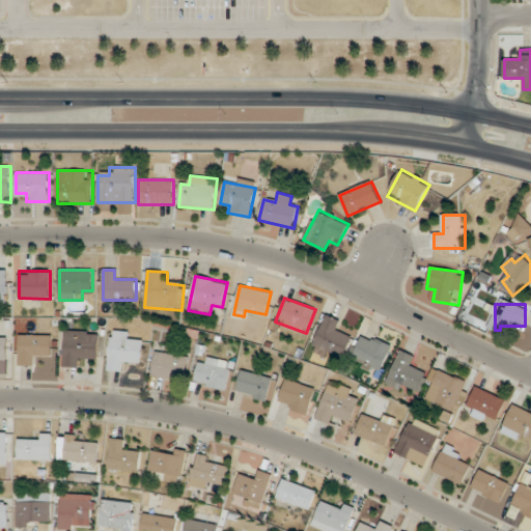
[(341,362),(353,338),(339,331),(343,323),(328,315),(312,348),(341,362)]
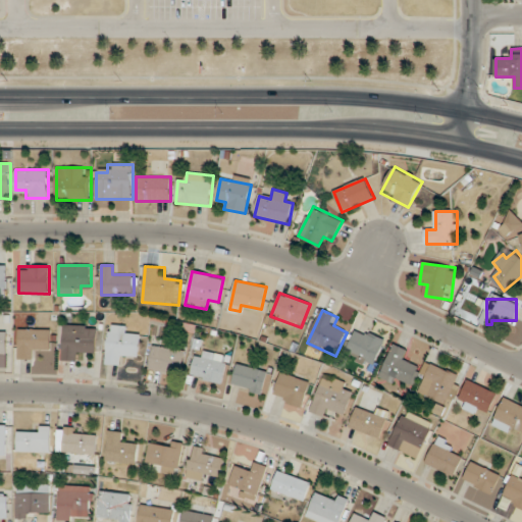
[(79,361),(79,353),(97,353),(97,325),(63,325),(63,361),(79,361)]
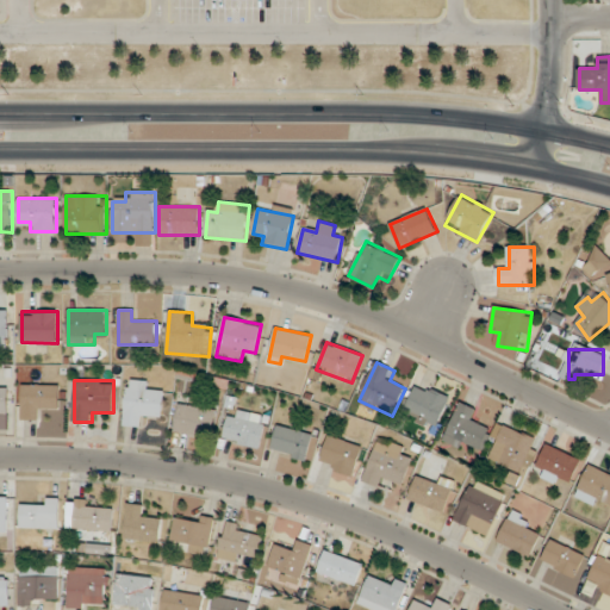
[(154,381),(128,380),(124,425),(148,428),(148,417),(163,418),(165,394),(153,394),(154,381)]
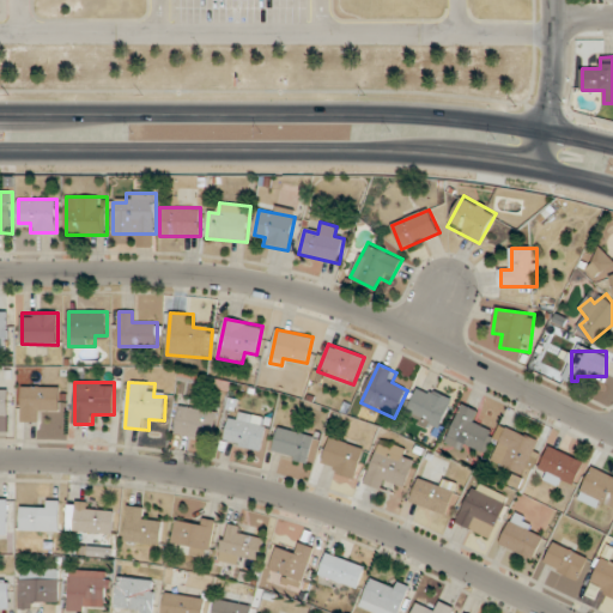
[(407,414),(439,429),(454,399),(420,384),(407,414)]
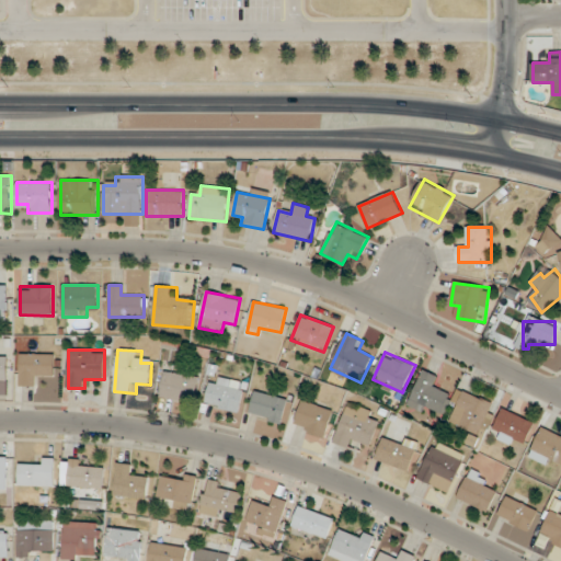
[(55,376),(55,354),(20,354),(20,386),(33,386),(33,376),(55,376)]
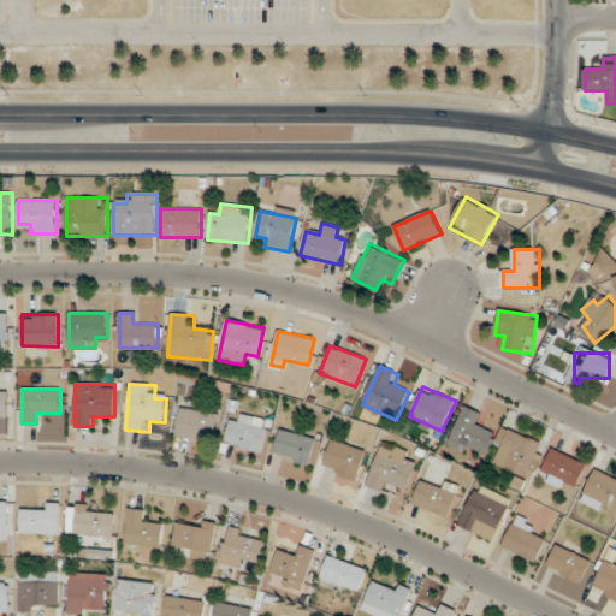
[(544,443),(508,428),(504,428),(502,434),(475,425),(477,410),(465,406),(449,446),(471,455),(490,456),(497,465),(520,473),(519,487),(527,490),(544,449),(544,443)]
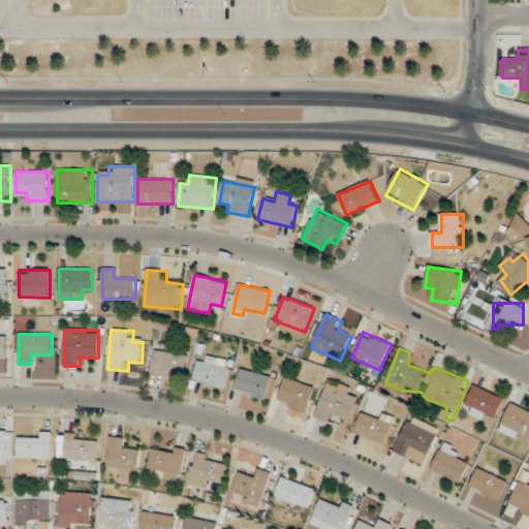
[(151,374),(183,380),(187,355),(155,349),(151,374)]
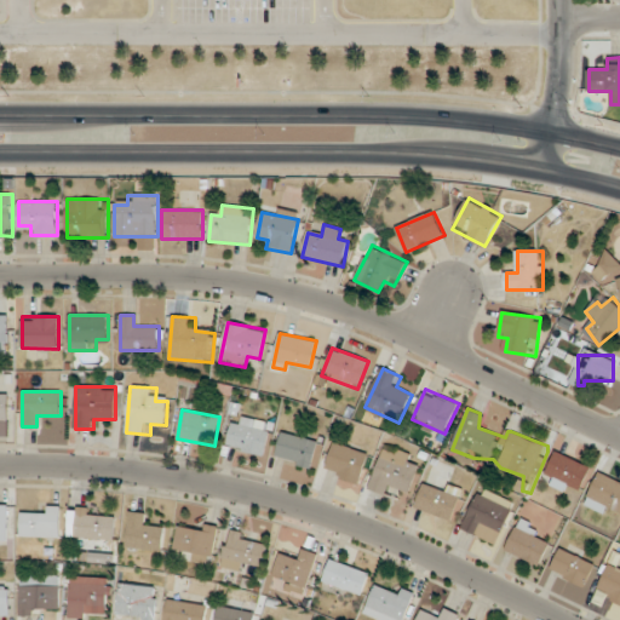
[(244,428),(231,424),(227,447),(264,457),(273,423),(246,417),(244,428)]
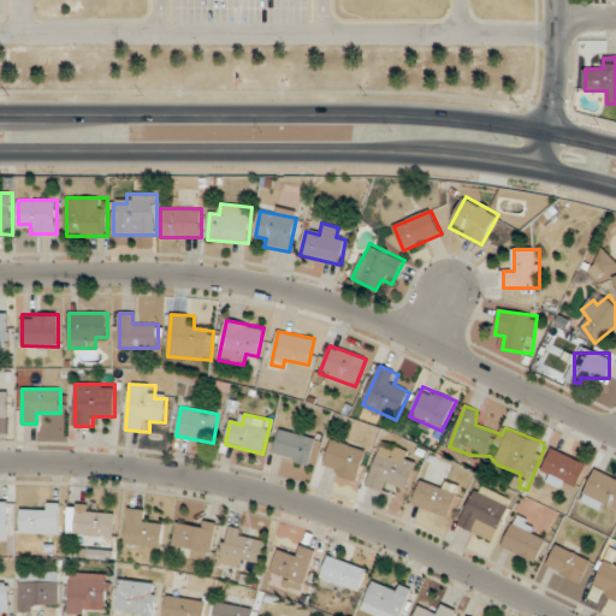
[(317,438),(279,430),(273,457),(311,466),(317,438)]
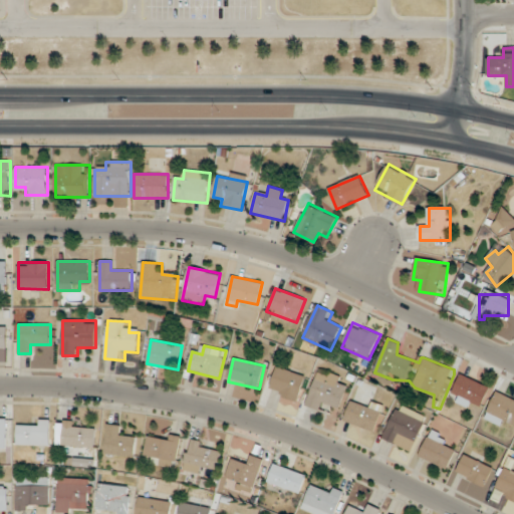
[(298,402),(306,376),(277,366),(268,392),(298,402)]
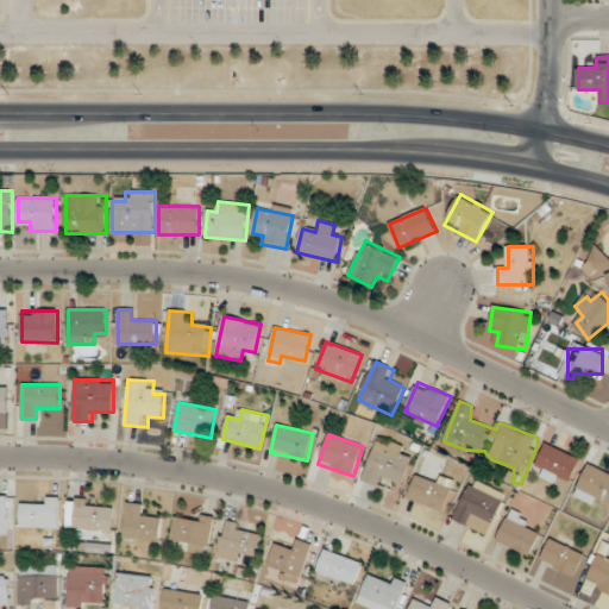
[(382,477),(405,484),(412,459),(401,456),(403,446),(376,438),(363,481),(380,485),(382,477)]
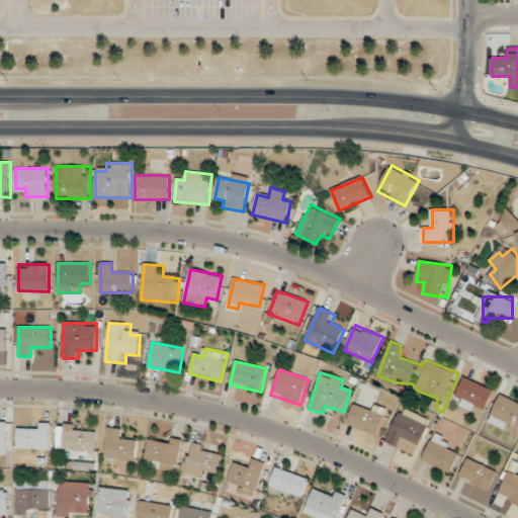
[(455,398),(485,411),(494,390),(464,376),(455,398)]
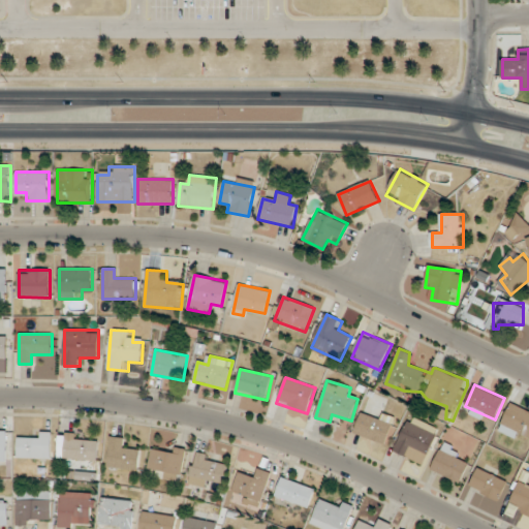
[(528,436),(528,410),(510,403),(501,425),(528,436)]
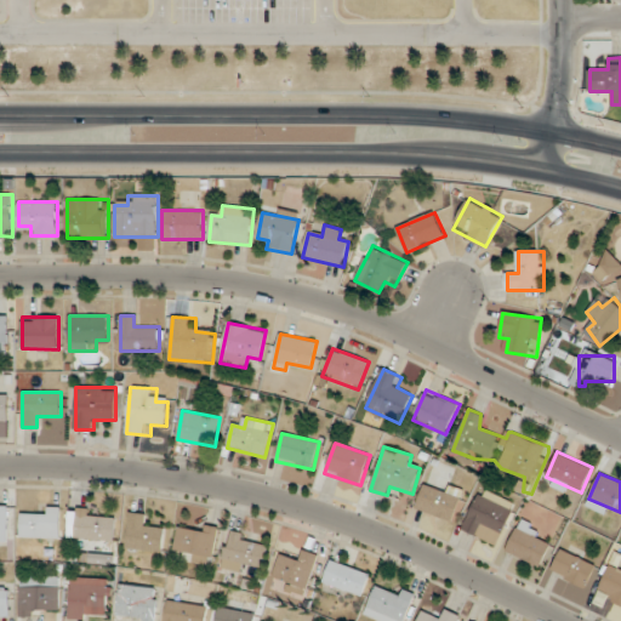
[(453,523),(462,495),(426,482),(416,508),(453,523)]
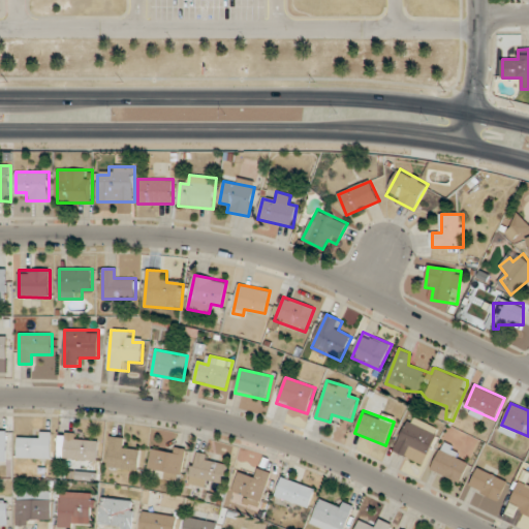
[(424,464),(438,428),(410,416),(395,452),(424,464)]
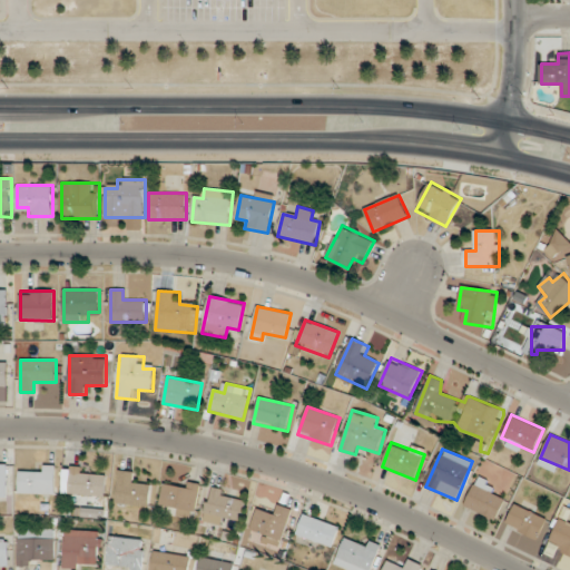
[(56,494),(56,465),(45,465),(45,473),(20,473),(20,494),(56,494)]
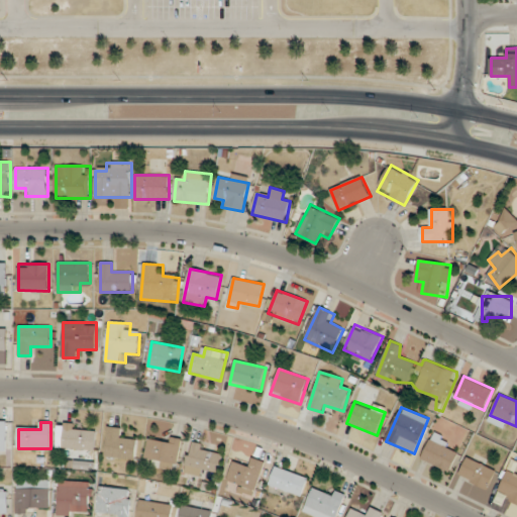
[(95,450),(96,426),(64,425),(64,449),(95,450)]
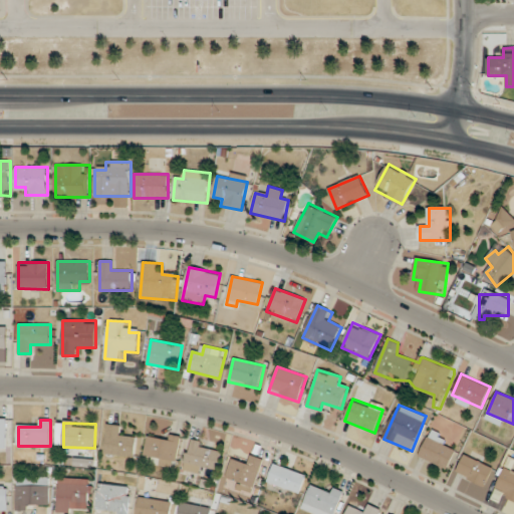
[(137,438),(124,436),(125,427),(107,425),(104,454),(135,458),(137,438)]
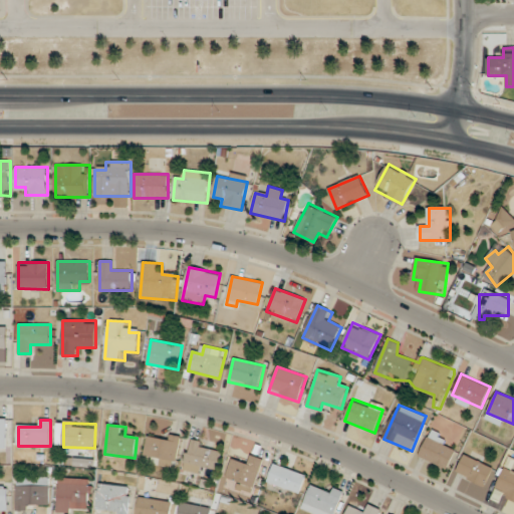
[(450,439),(432,430),(420,456),(448,470),(457,451),(447,446),(450,439)]
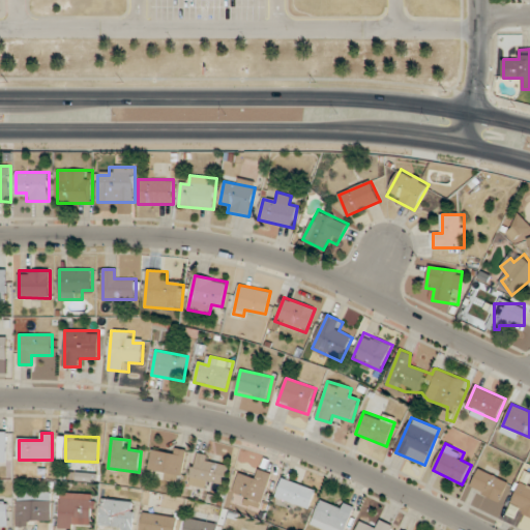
[(225,482),(228,466),(214,465),(216,457),(195,453),(190,486),(212,489),(213,480),(225,482)]
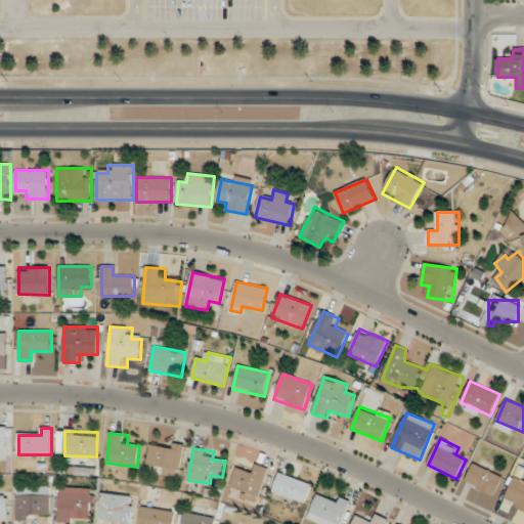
[(504,478),(475,463),(465,481),(493,496),(504,478)]
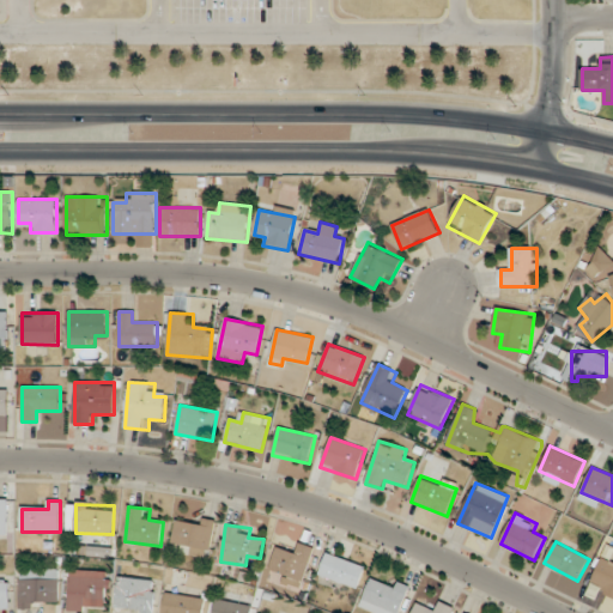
[(298,554),(278,547),(271,568),(281,571),(278,581),(301,589),(315,548),(302,544),(298,554)]
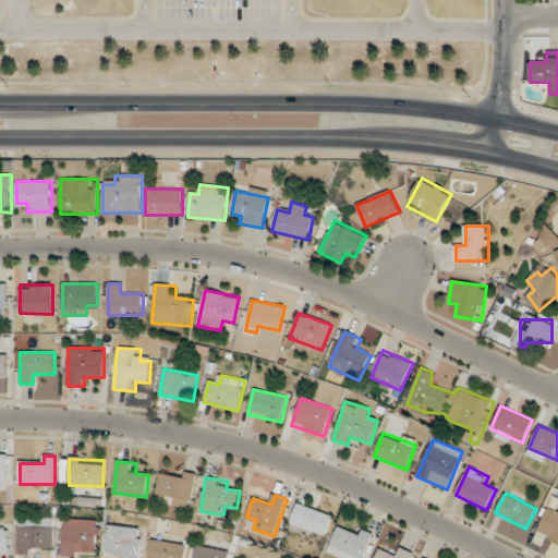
[(334,516),(298,504),(291,523),(326,536),(334,516)]
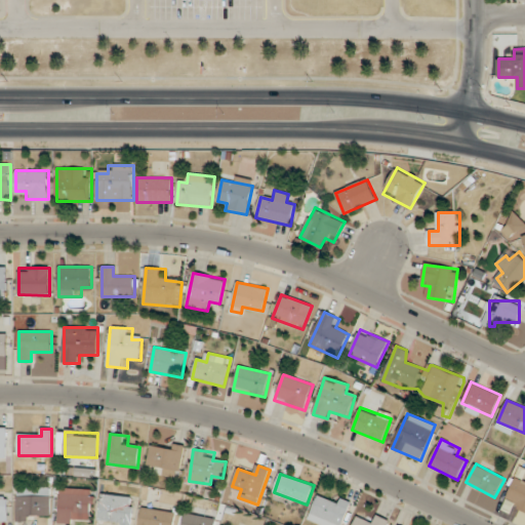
[(506,507),(524,510),(524,479),(512,476),(506,507)]
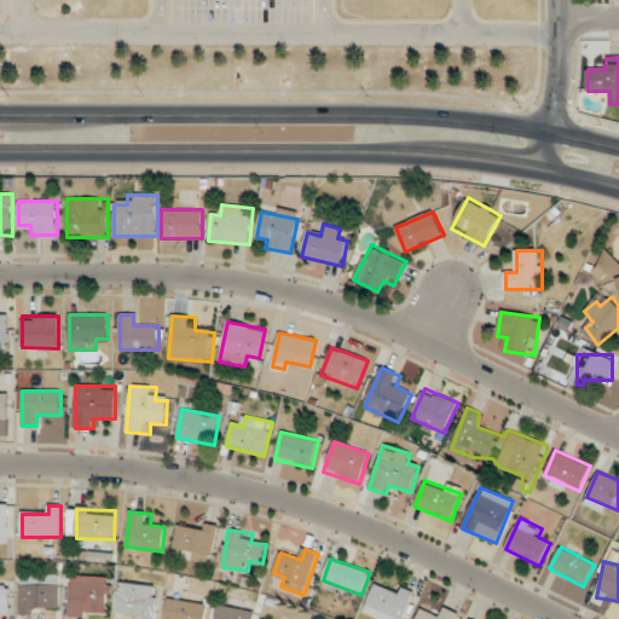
[(22,576),(22,613),(59,613),(59,576),(22,576)]
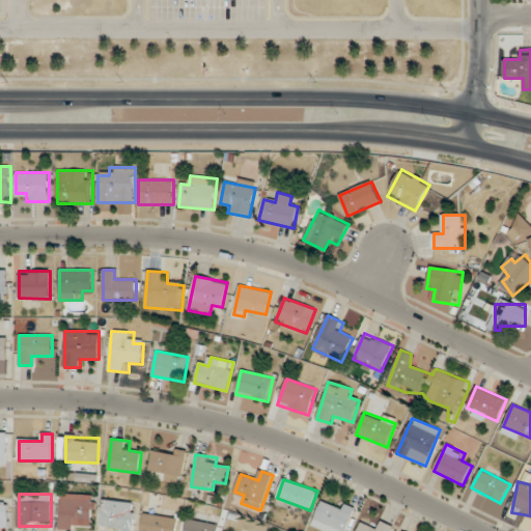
[(95,495),(61,495),(61,529),(95,529),(95,495)]
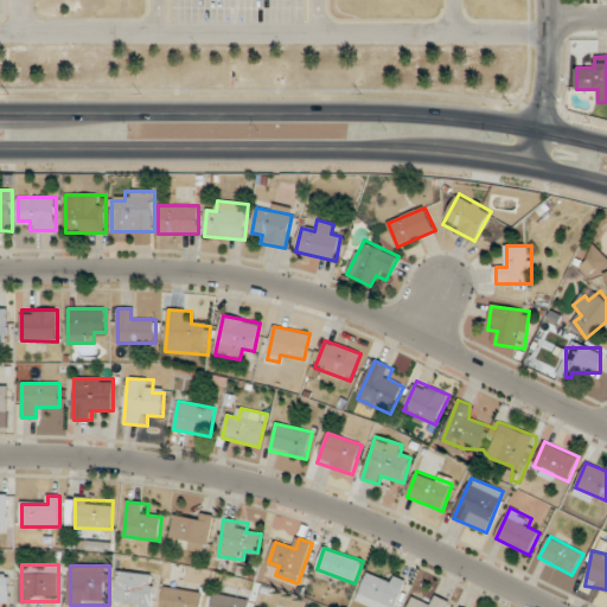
[(396,606),(406,581),(369,567),(357,601),(371,606),(396,606)]
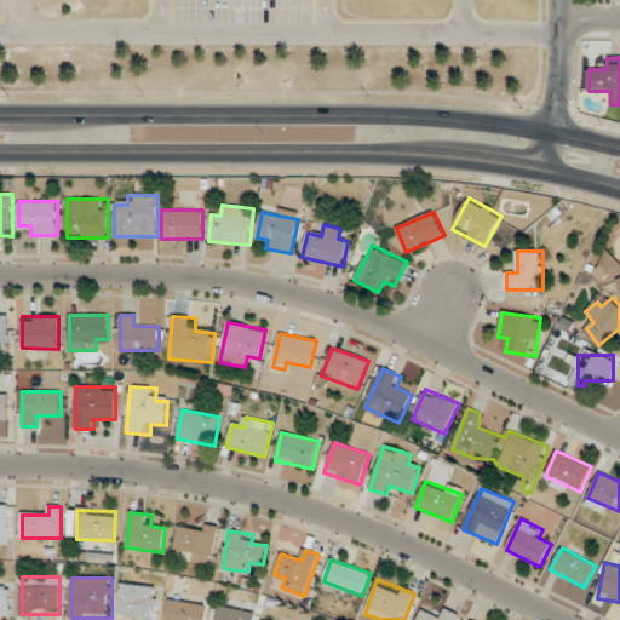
[(143,616),(142,619),(154,619),(159,587),(120,583),(116,613),(143,616)]
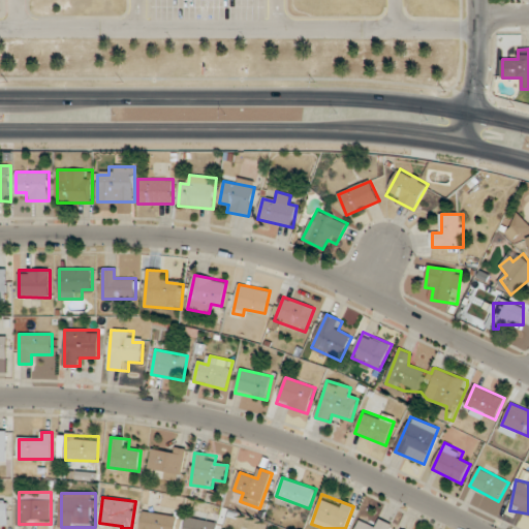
[(8,500),(0,499),(0,523),(8,524),(8,500)]
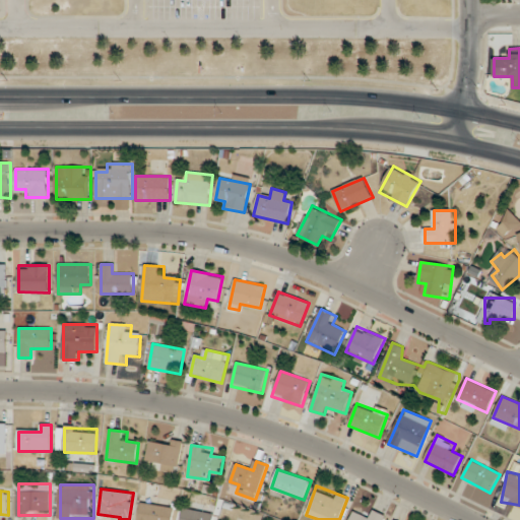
[(173,519),(175,508),(141,503),(138,519),(173,519)]
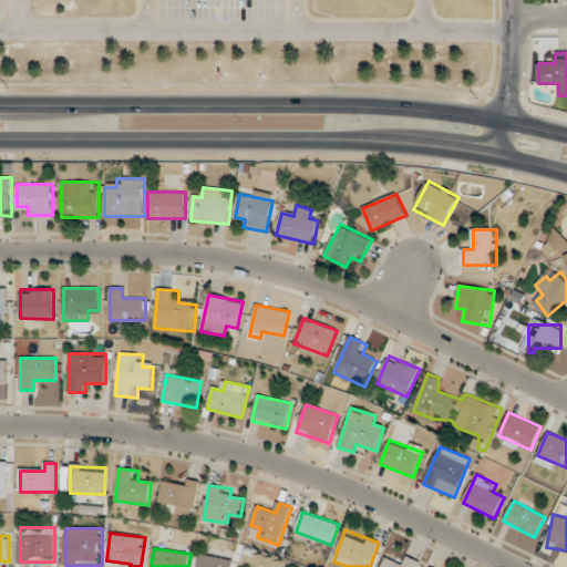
[(232,566),(234,560),(200,554),(197,566),(232,566)]
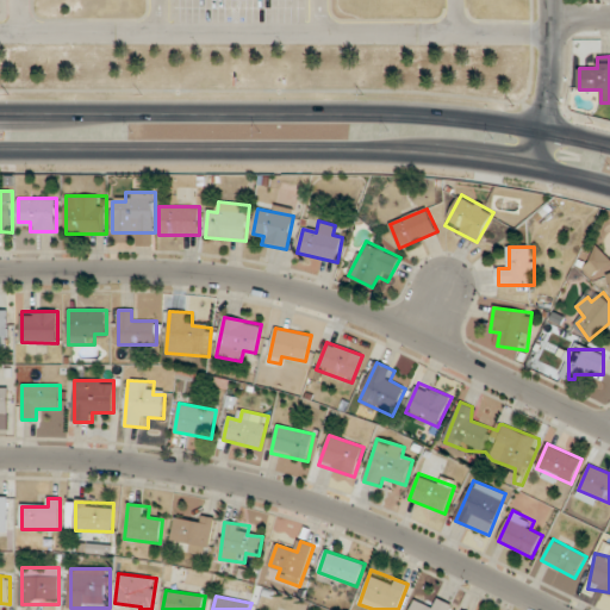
[(435,609),(416,599),(410,609),(449,609),(452,605),(440,599),(435,609)]
